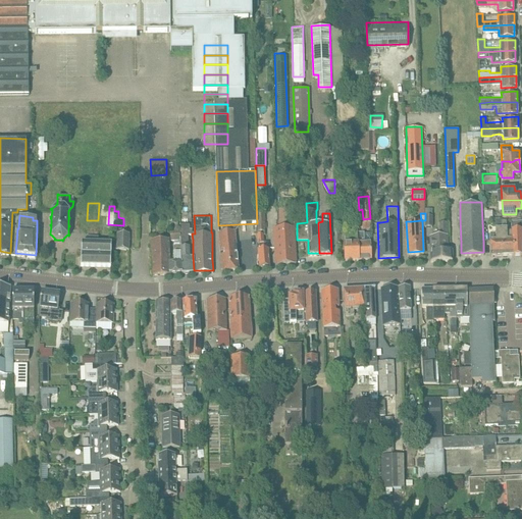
[(490,238),(490,253),(490,254),(491,254),(503,253),(502,218),(501,218),(497,218),(496,218),(497,234),(497,235),(496,237),(493,238),(492,238),(490,238)]
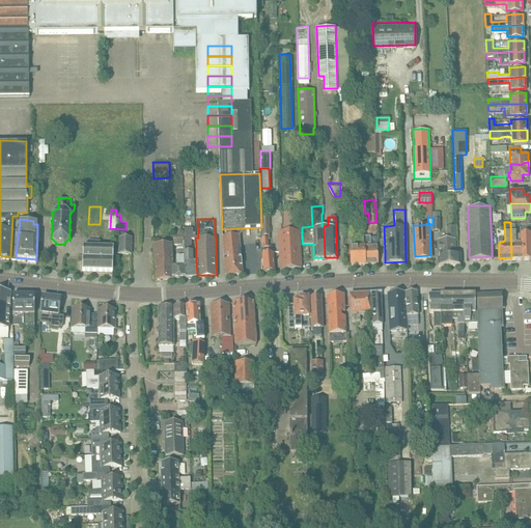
[(510,222),(511,257),(522,257),(522,241),(516,241),(515,241),(514,222),(510,222)]
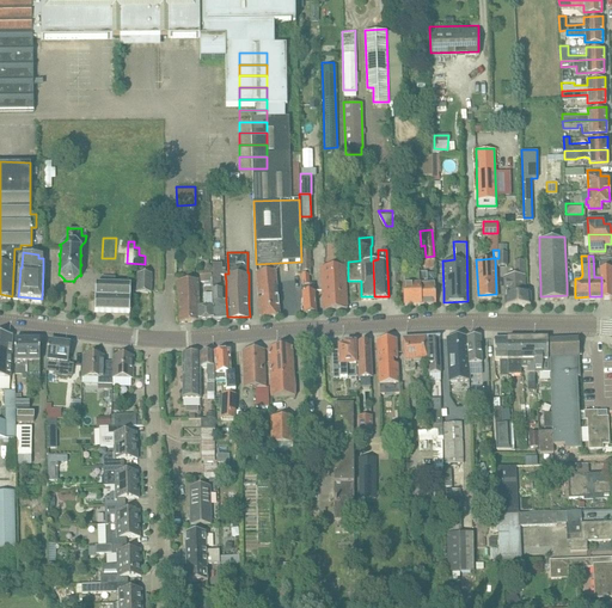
[(600,258),(601,277),(601,296),(611,296),(611,286),(611,284),(611,266),(611,257),(600,258)]
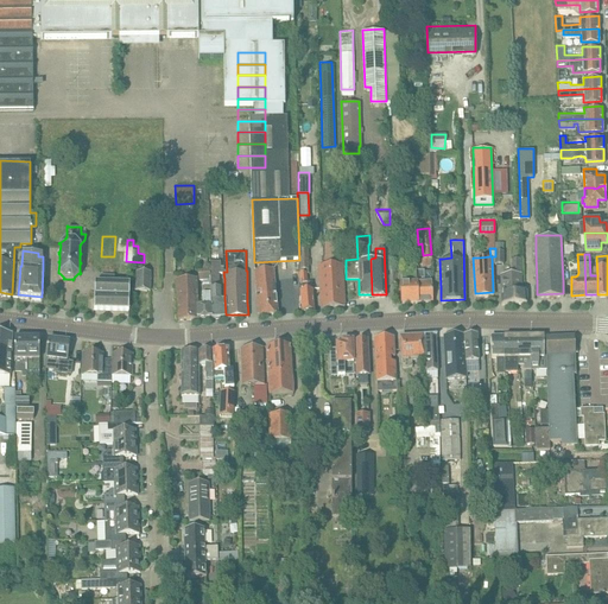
[(521,290),(520,258),(513,258),(513,271),(500,272),(502,300),(501,300),(501,303),(526,302),(526,288),(521,290)]
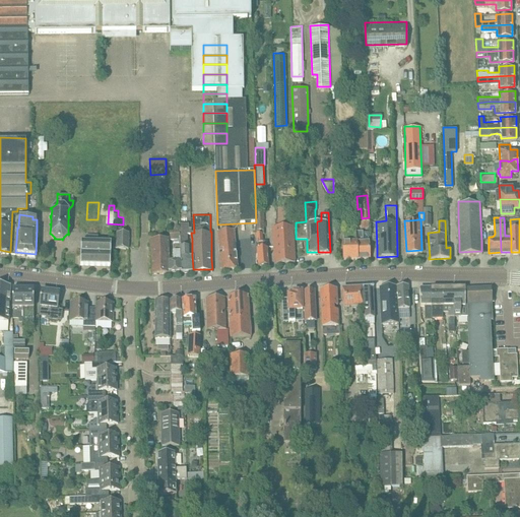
[(191,233),(192,233),(191,227),(188,227),(188,221),(180,222),(180,230),(180,238),(180,243),(181,270),(193,269),(192,255),(188,255),(188,245),(186,245),(186,233),(191,233)]
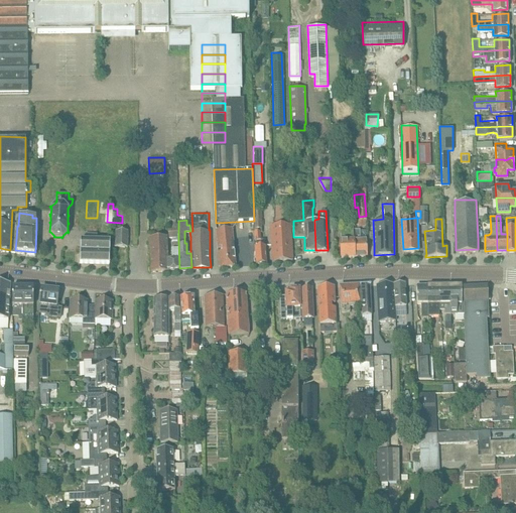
[(272,250),(272,260),(292,259),(291,249),(290,223),(271,224),(272,250)]
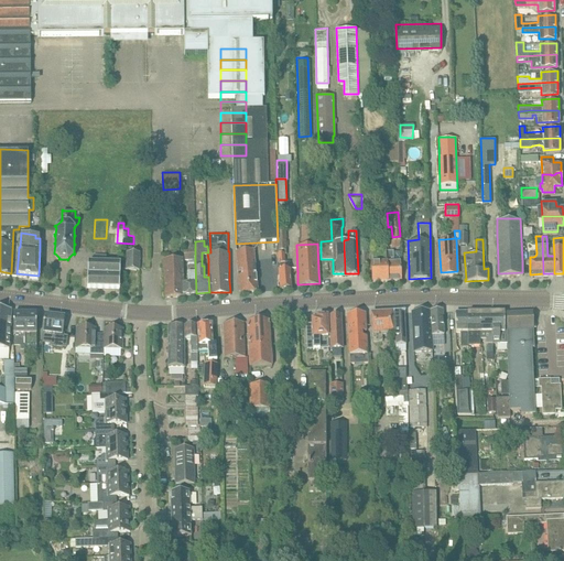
[(127,256),(126,267),(139,268),(140,257),(140,250),(133,250),(134,247),(127,247),(127,250),(127,256)]
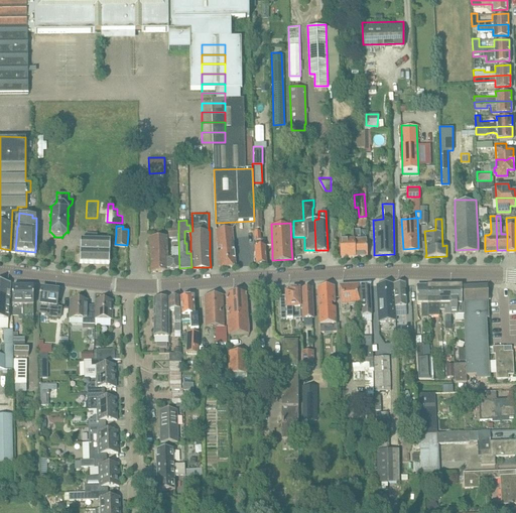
[(228,227),(217,229),(215,229),(219,256),(219,266),(236,264),(233,227),(228,227)]
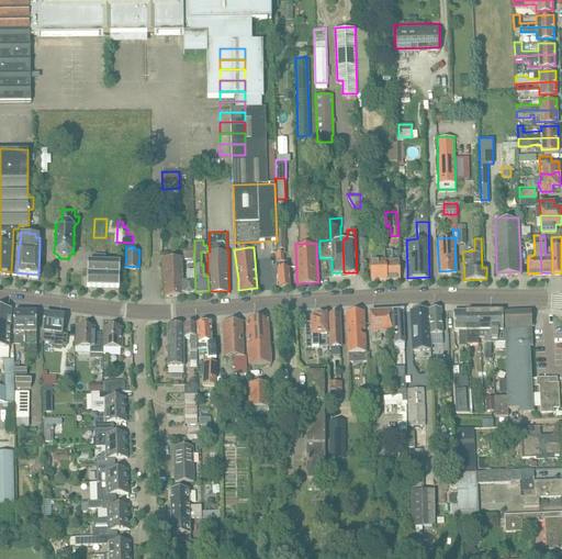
[(392,247),(384,248),(385,278),(400,277),(398,257),(392,258),(392,248),(392,247)]
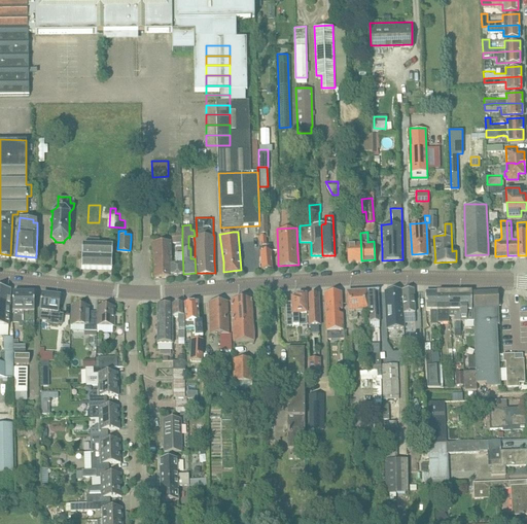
[(360,233),(356,233),(347,233),(348,262),(361,260),(360,233)]
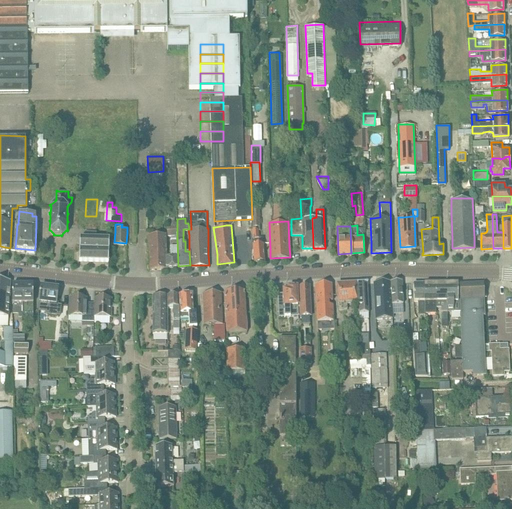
[(80,249),(79,259),(108,260),(109,250),(109,237),(97,236),(97,229),(86,228),(86,236),(80,236),(80,249)]
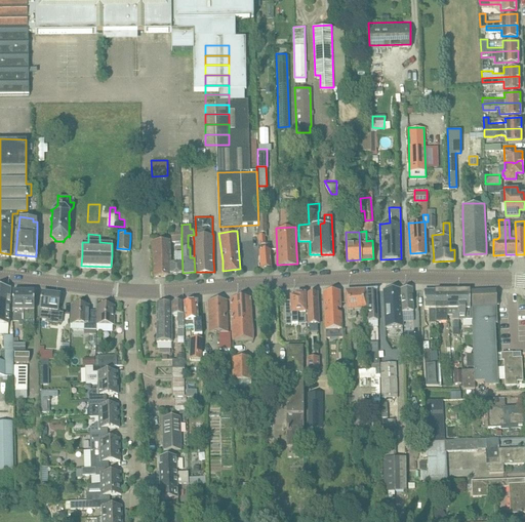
[(258,249),(260,267),(272,266),(271,255),(269,241),(266,241),(265,234),(259,234),(258,234),(259,242),(258,242),(259,248),(259,249),(258,249)]
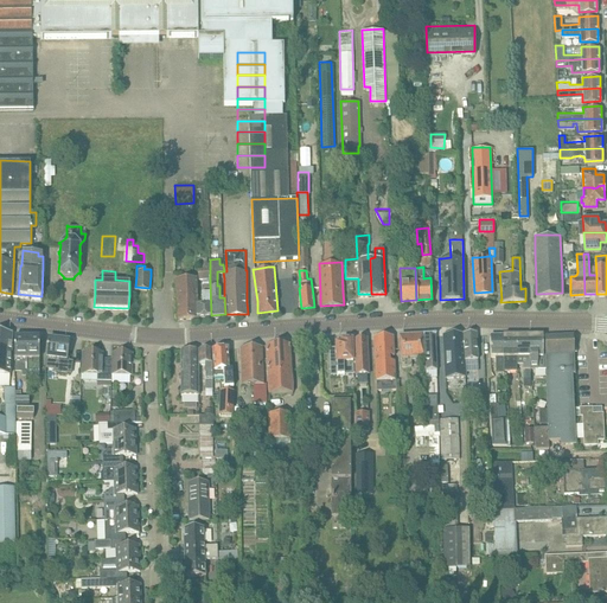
[(197,316),(197,302),(196,276),(176,276),(177,305),(178,316),(197,316)]
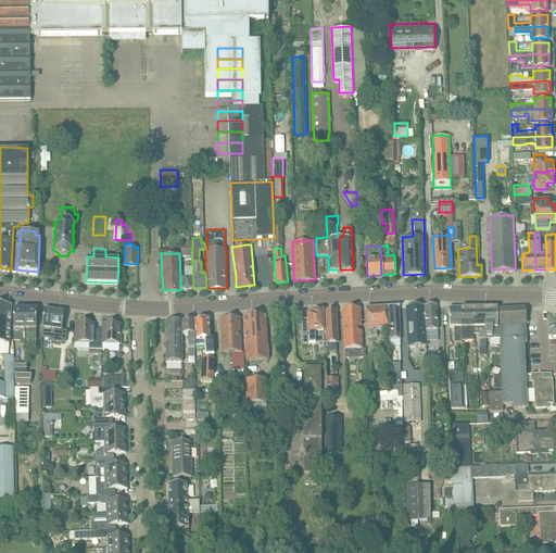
[(193,289),(192,260),(185,261),(186,267),(185,268),(186,277),(180,277),(180,290),(193,289)]
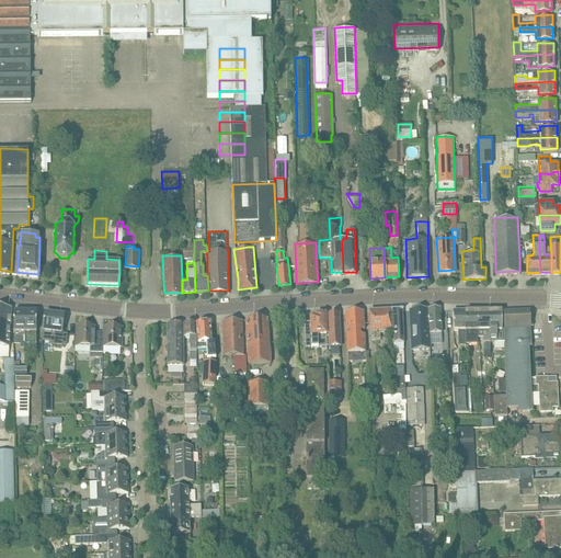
[(0,343),(9,344),(11,306),(0,304),(0,343)]
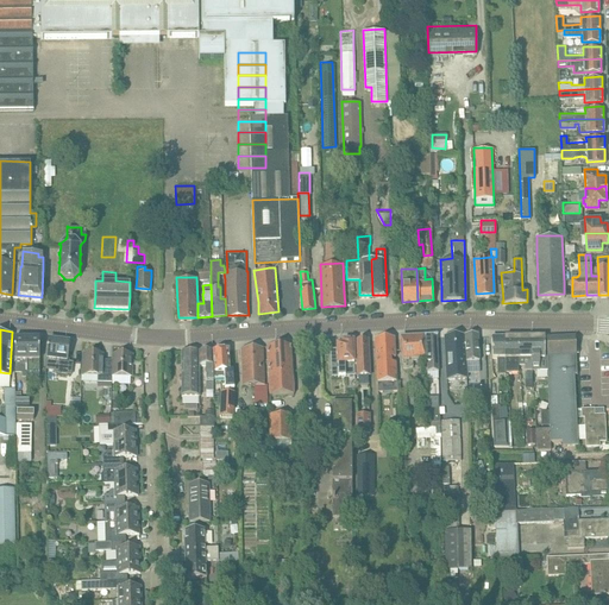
[(465,332),(464,332),(465,358),(479,358),(478,331),(465,332)]
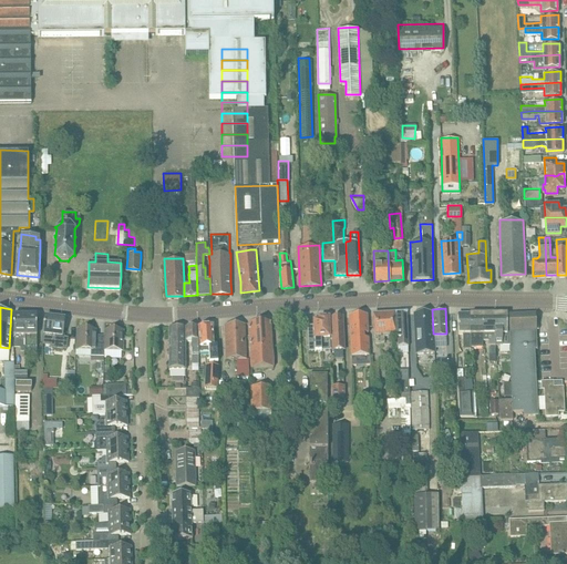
[(433,334),(432,309),(414,310),(416,352),(434,351),(433,334)]
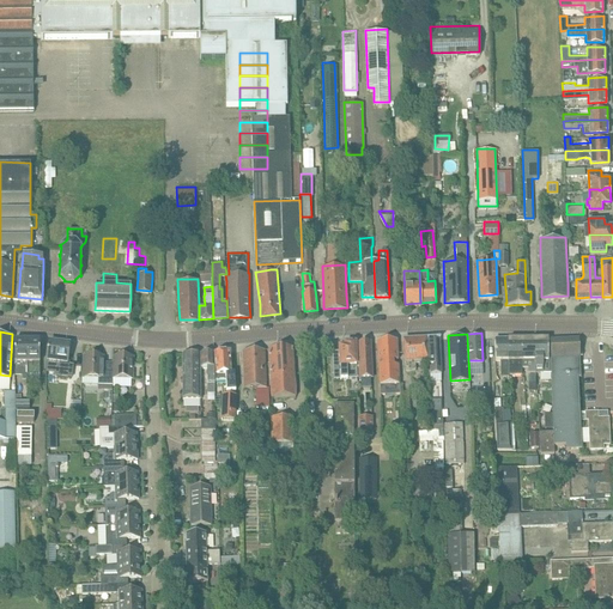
[(430,370),(435,370),(442,370),(439,335),(428,336),(430,370)]
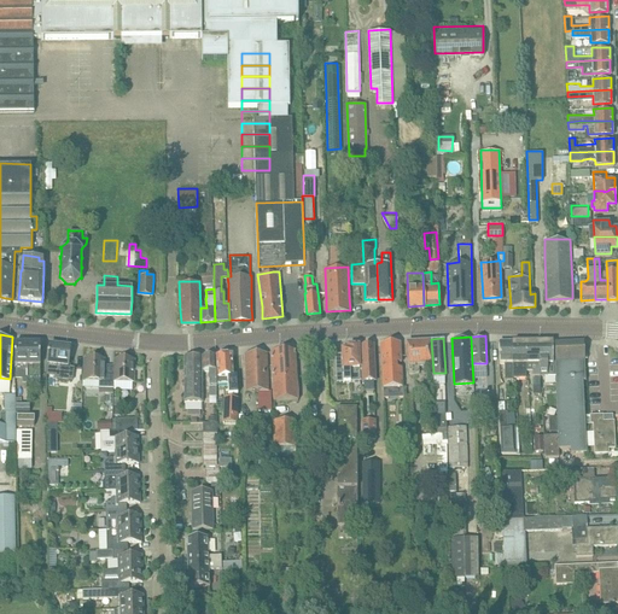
[(586,378),(583,338),(554,340),(557,381),(555,381),(558,432),(559,446),(570,445),(571,450),(587,450),(583,378),(586,378)]
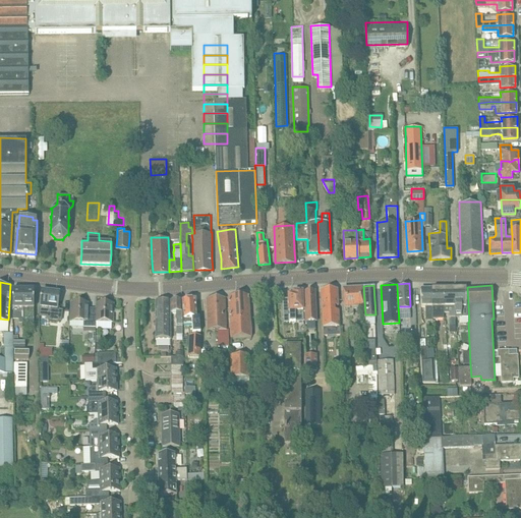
[(362,286),(343,287),(344,305),(345,305),(345,312),(353,312),(352,306),(361,306),(361,304),(363,304),(362,286)]
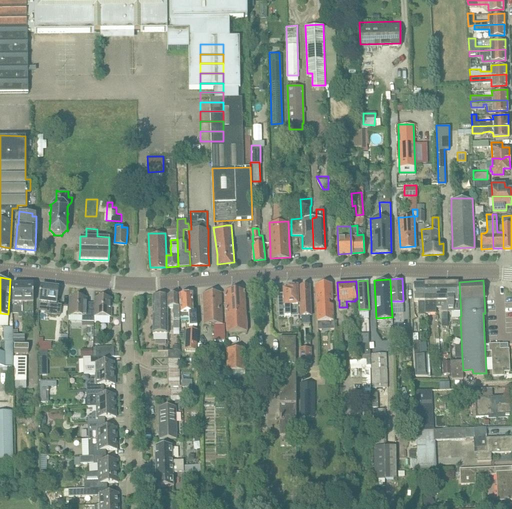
[(424,281),(413,281),(413,300),(418,300),(419,313),(425,313),(425,311),(424,281)]
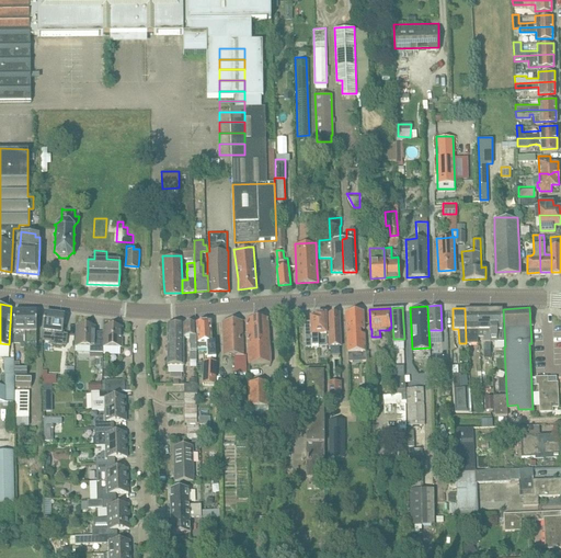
[(477,308),(465,308),(466,341),(477,341),(477,308)]
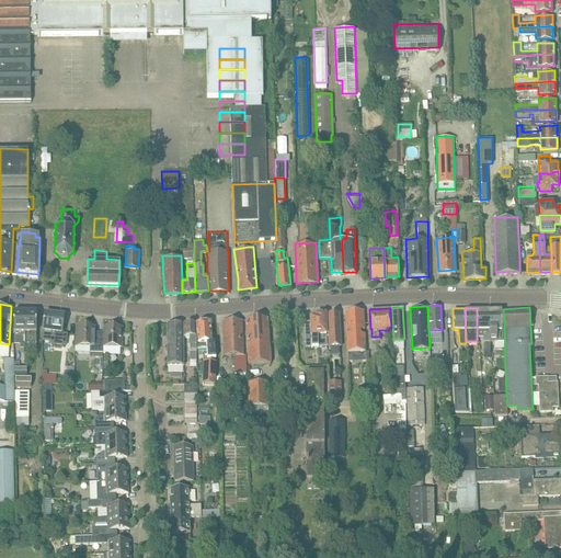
[(489,308),(477,308),(477,334),(483,334),(483,340),(489,340),(489,308)]
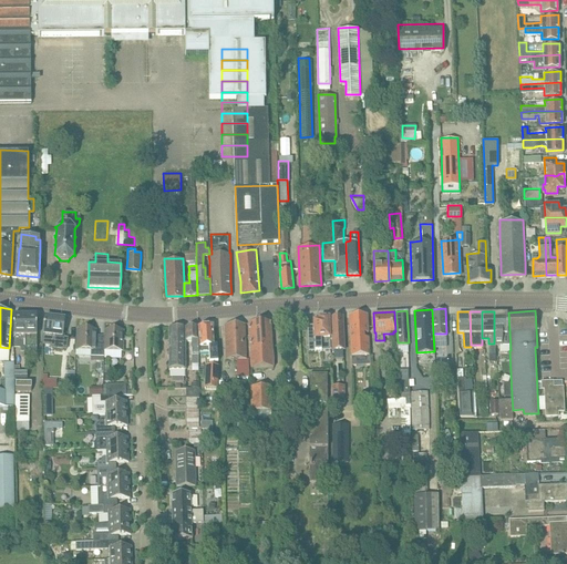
[(507,311),(494,311),(494,344),(509,344),(508,332),(507,332),(507,311)]
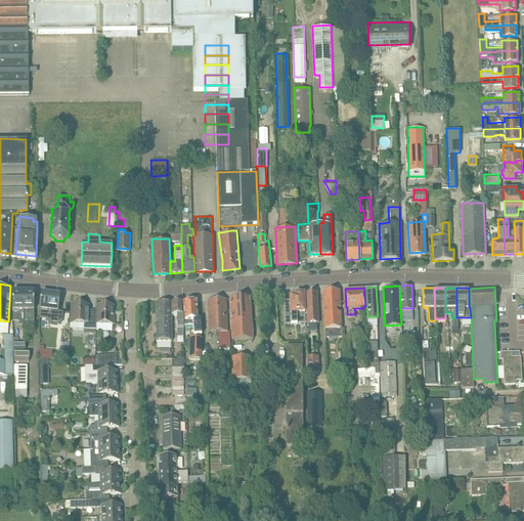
[(23,289),(12,289),(12,299),(12,308),(12,318),(24,318),(23,289)]
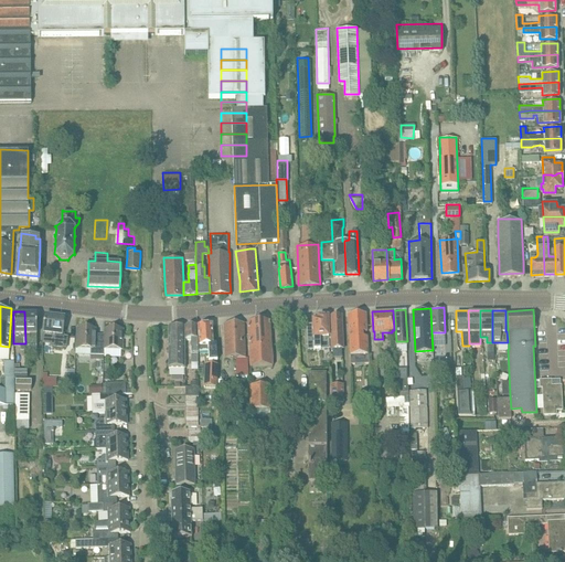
[(36,311),(24,311),(25,343),(36,343),(36,332),(36,322),(36,311)]
